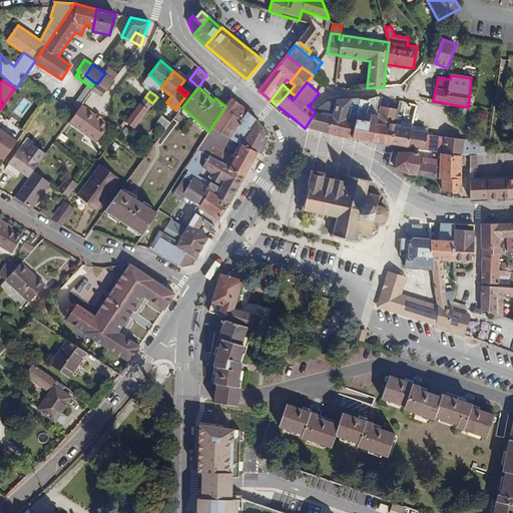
[(175,109),(179,112),(182,107),(189,98),(185,96),(175,109)]
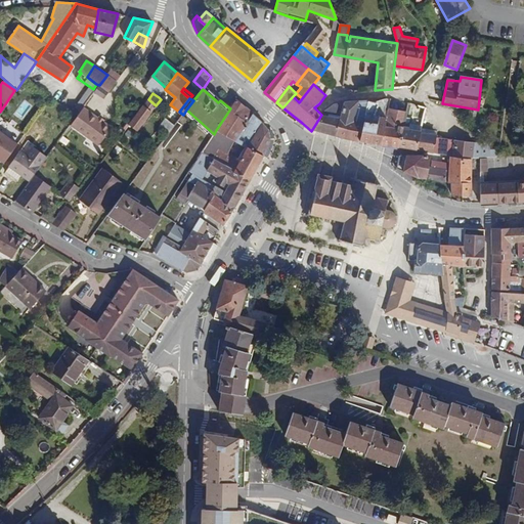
[(368,101),(360,141),(382,144),(387,118),(384,118),(386,111),(388,98),(377,101),(376,103),(368,101)]
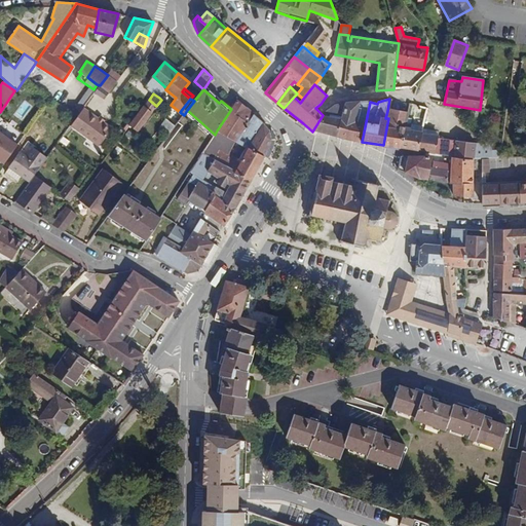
[(140,112),(129,125),(138,132),(156,106),(149,100),(144,107),(148,110),(144,115),(140,112)]
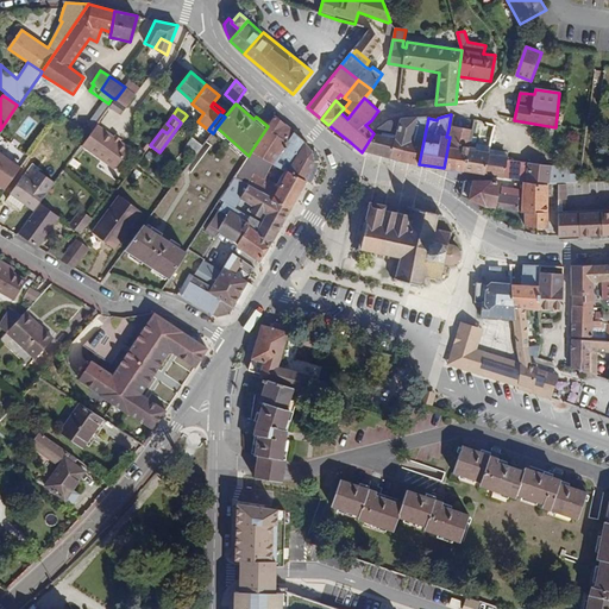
[(275,115),(268,126),(251,151),(263,158),(270,144),(282,151),(274,164),(288,171),(306,181),(311,173),(314,162),(312,151),(305,143),(293,132),(284,146),(275,140),(284,125),(275,115)]
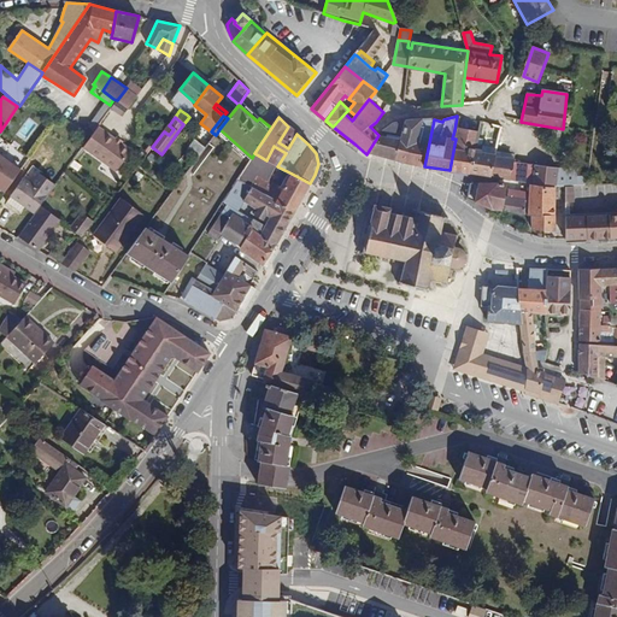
[(405,122),(395,160),(412,164),(424,166),(434,119),(416,121),(405,122)]
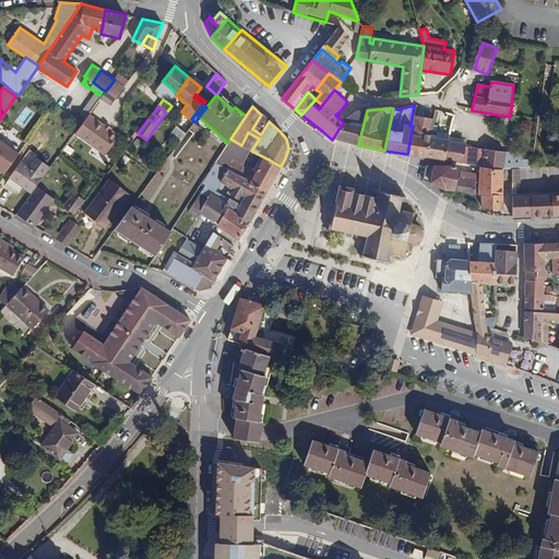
[(343,122),(332,140),(358,145),(367,110),(357,111),(349,117),(343,122)]
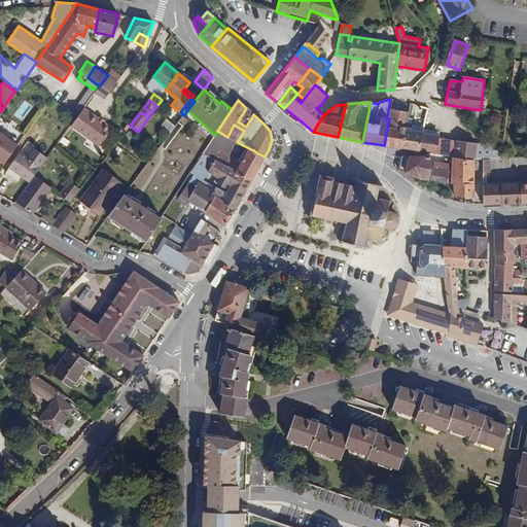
[(92,114),(83,108),(77,116),(71,126),(93,141),(105,125),(96,117),(98,115),(94,112),(92,114)]
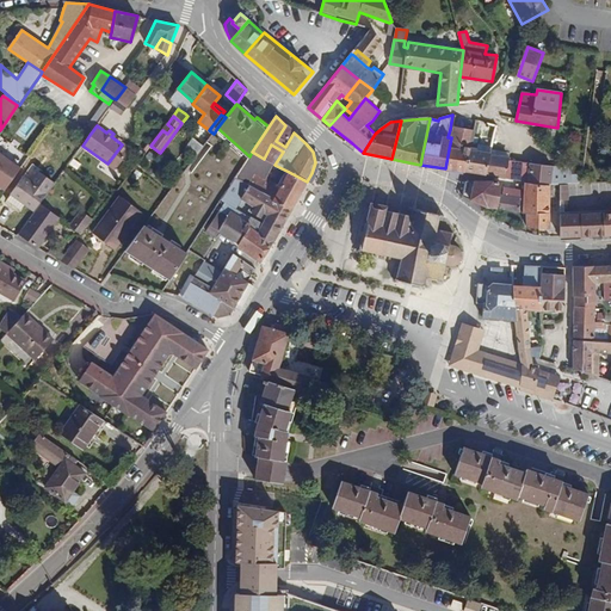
[(294,133),(285,125),(276,141),(285,147),(294,133)]
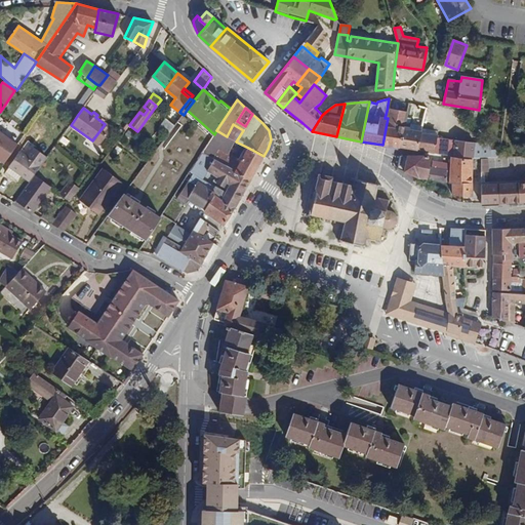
[(407,113),(390,109),(390,111),(388,118),(382,145),(400,148),(402,134),(403,134),(406,124),(409,113),(407,113)]
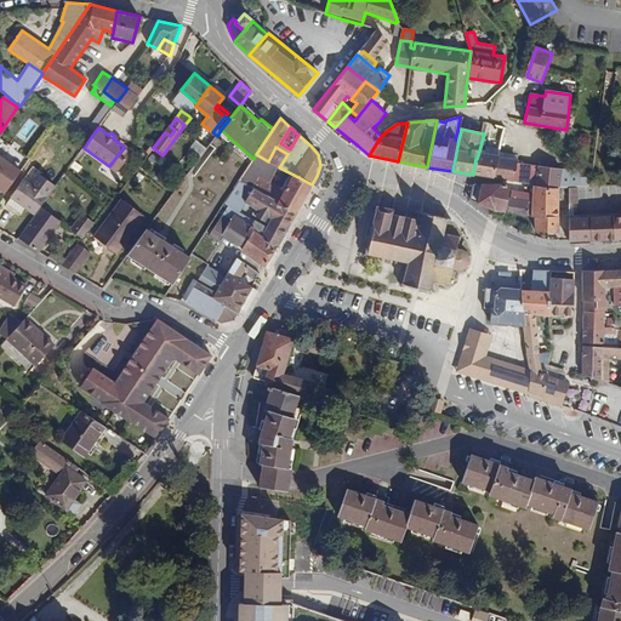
[(188,152),(199,160),(208,148),(197,141),(188,152)]
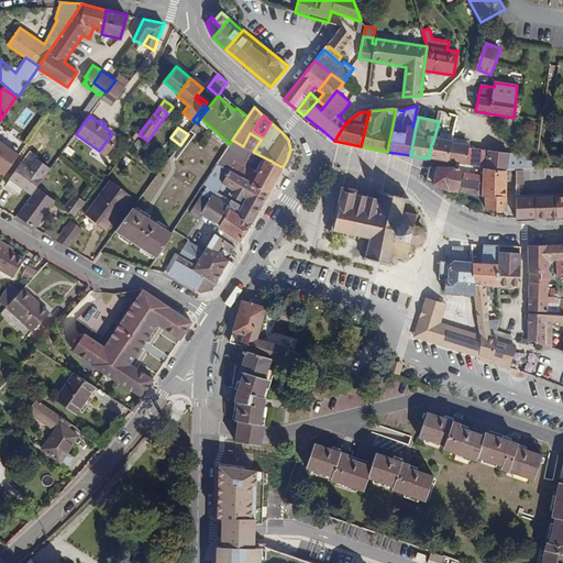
[(250,133),(243,146),(253,152),(261,140),(250,133)]
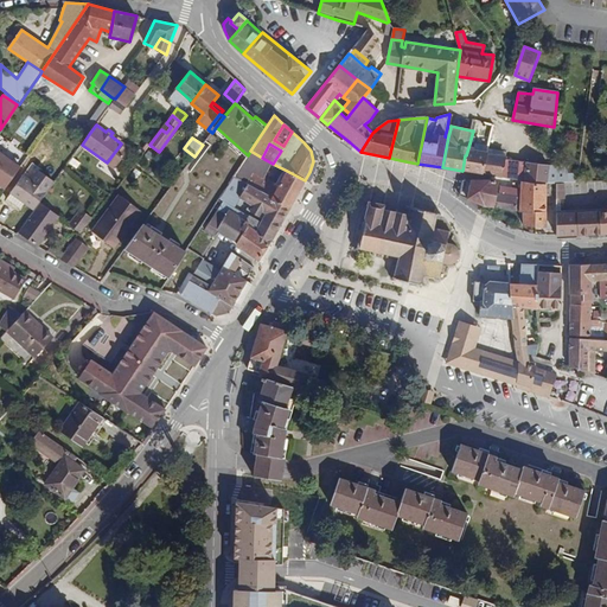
[(465,155),(462,171),(483,174),(489,153),(473,151),(474,145),(470,144),(466,155),(465,155)]
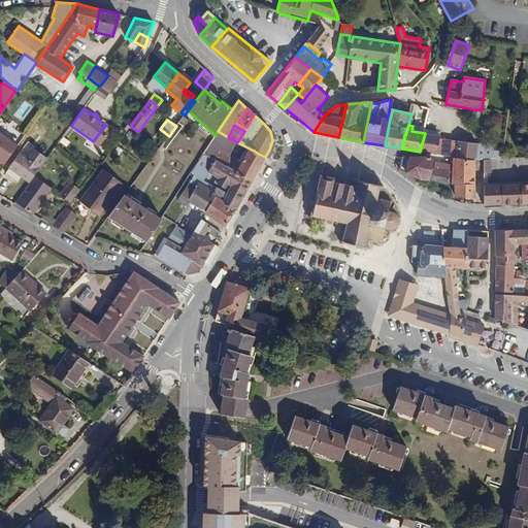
[(228,137),(218,131),(216,135),(203,154),(236,171),(235,173),(253,179),(265,157),(250,149),(242,161),(231,154),(237,142),(228,137)]
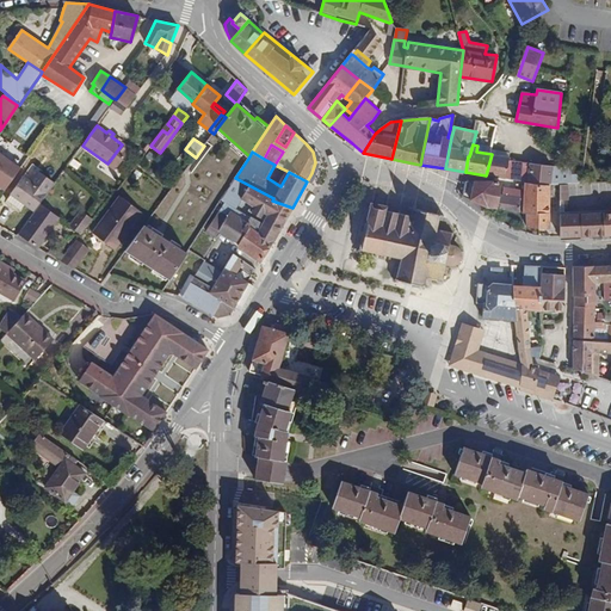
[(0,189),(2,191),(19,168),(0,154),(0,189)]
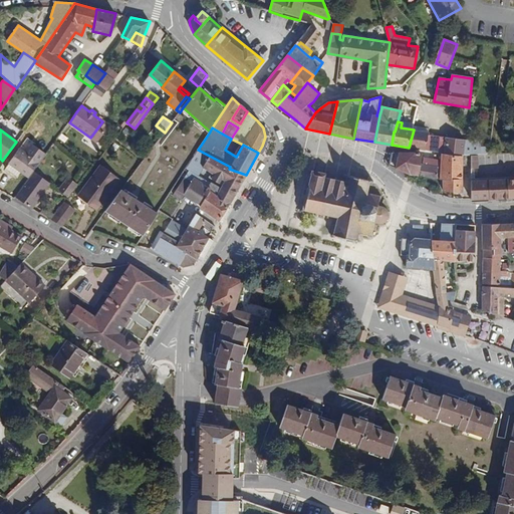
[(414,130),(409,148),(441,153),(463,156),(463,155),(472,155),(479,155),(489,154),(489,148),(481,148),(481,141),(465,141),(466,140),(446,138),(446,139),(429,136),(429,133),(414,130)]
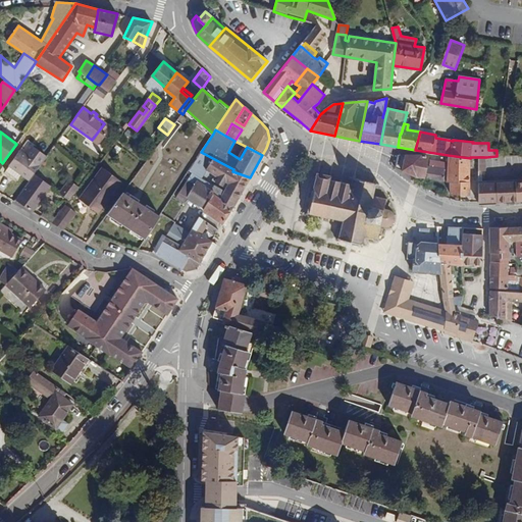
[(19,151),(9,166),(20,174),(29,179),(46,156),(33,147),(27,156),(19,151)]
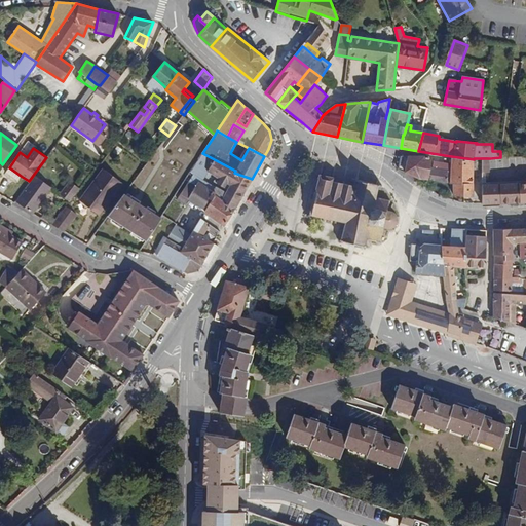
[(235,171),(202,153),(196,163),(219,179),(217,183),(226,190),(225,193),(215,187),(212,191),(215,193),(215,195),(234,208),(235,208),(252,179),(234,173),(235,171)]
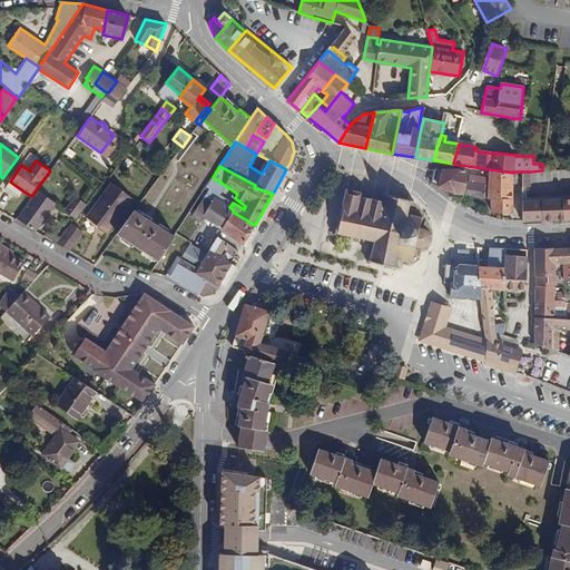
[(468,172),(460,169),(434,169),(431,184),(453,194),(483,199),(483,185),(465,182),(468,172)]
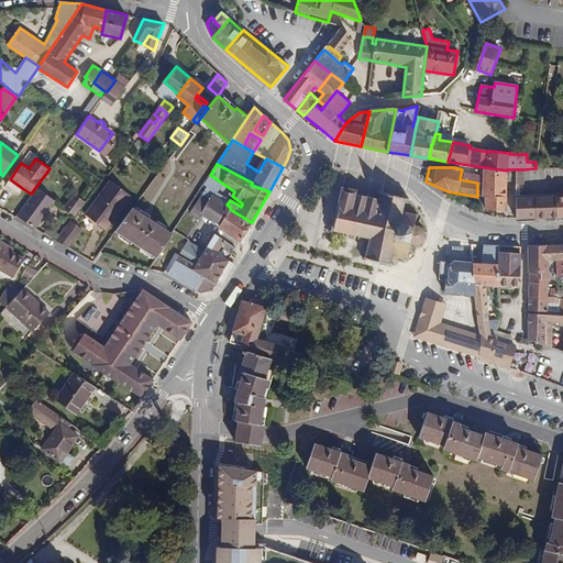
[(507,170),(483,167),(482,197),(485,198),(486,209),(507,211),(507,170)]
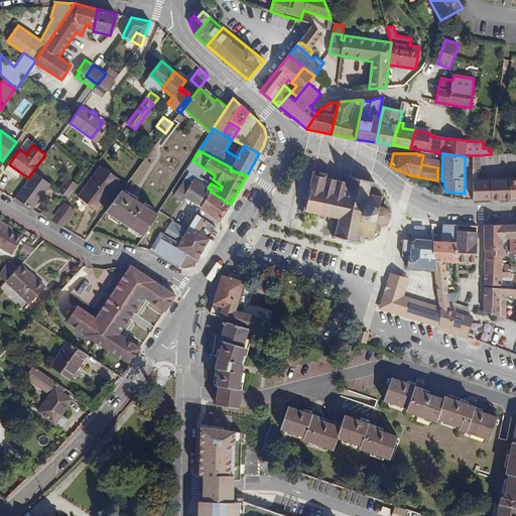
[(20,172),(9,164),(5,169),(17,177),(20,172)]
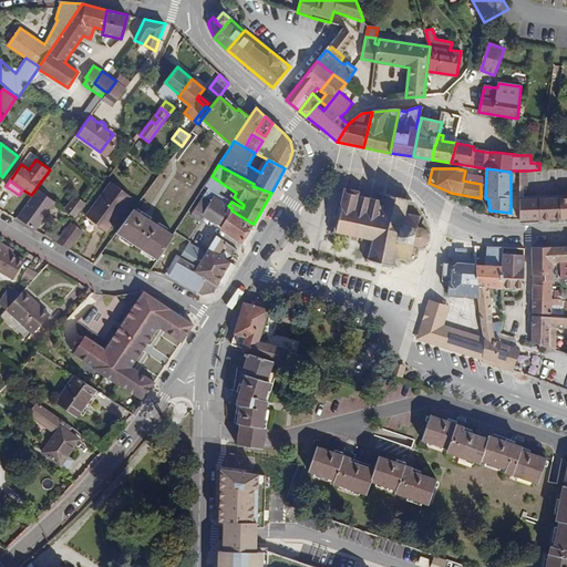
[(106,232),(131,198),(111,184),(86,216),(106,232)]
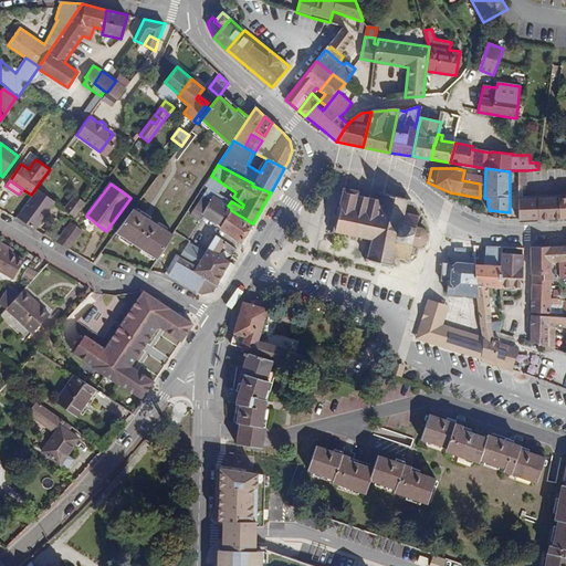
[(241,242),(252,223),(231,210),(231,208),(228,206),(213,196),(216,191),(208,187),(191,213),(198,218),(202,213),(221,226),(220,228),(241,242)]
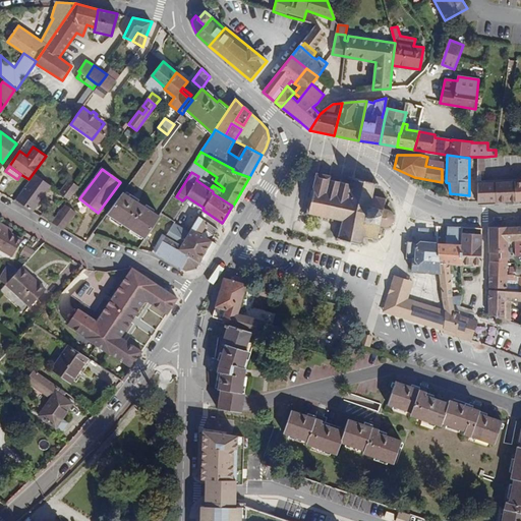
[(324,175),(316,173),(308,213),(342,221),(338,239),(349,241),(362,244),(364,235),(377,238),(381,225),(388,226),(392,224),(394,220),(393,215),(390,212),(383,210),(386,198),(372,195),(374,183),(352,178),(351,184),(330,180),(331,177),(324,175)]
